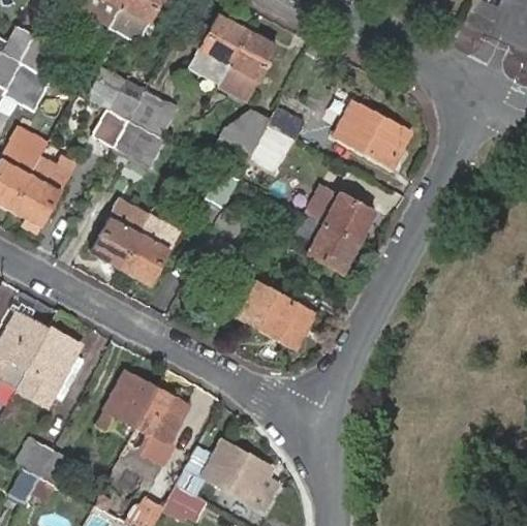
[(120,0),(116,7),(105,28),(128,40),(140,35),(157,0),(120,0)]
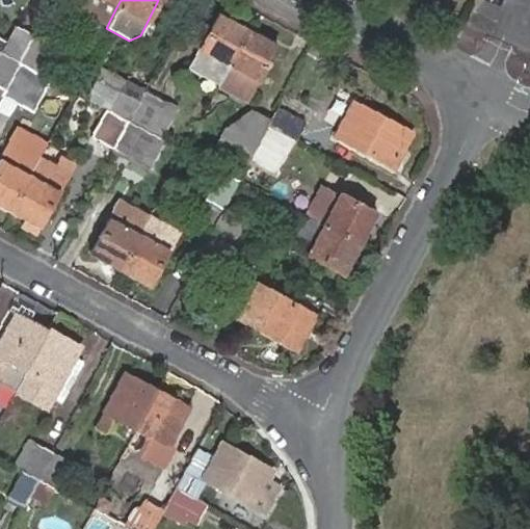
[(219,84),(247,31),(215,14),(186,67),(219,84)]
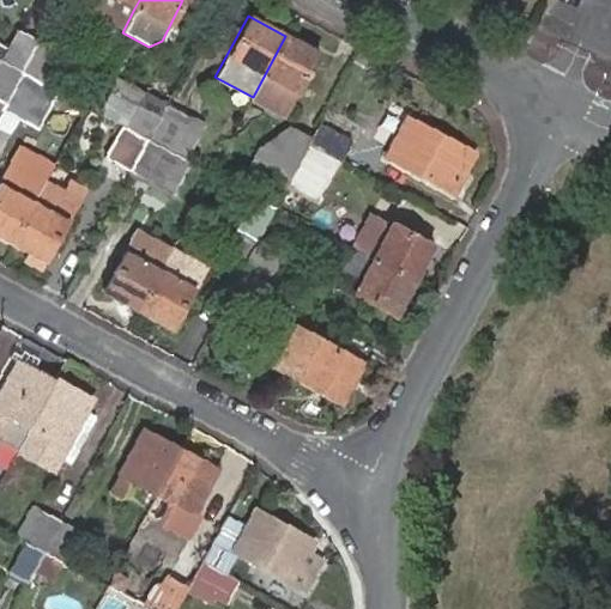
[(0,59),(22,71),(38,40),(18,30),(8,50),(0,44),(0,59)]
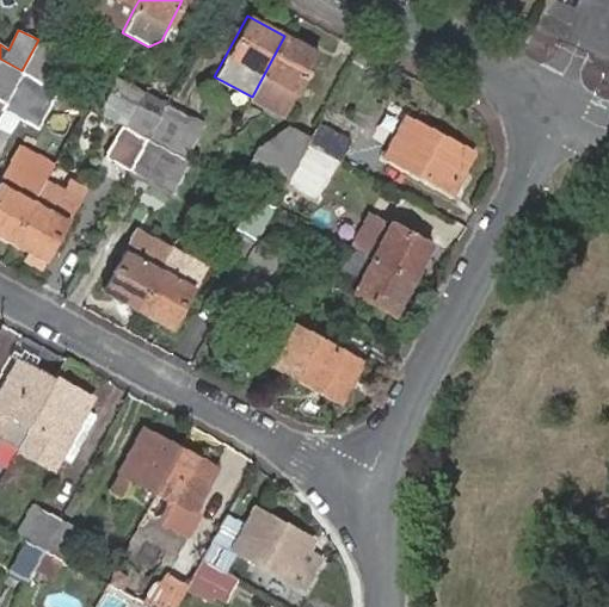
[(317,54),(284,36),(252,97),(285,115),(317,54)]
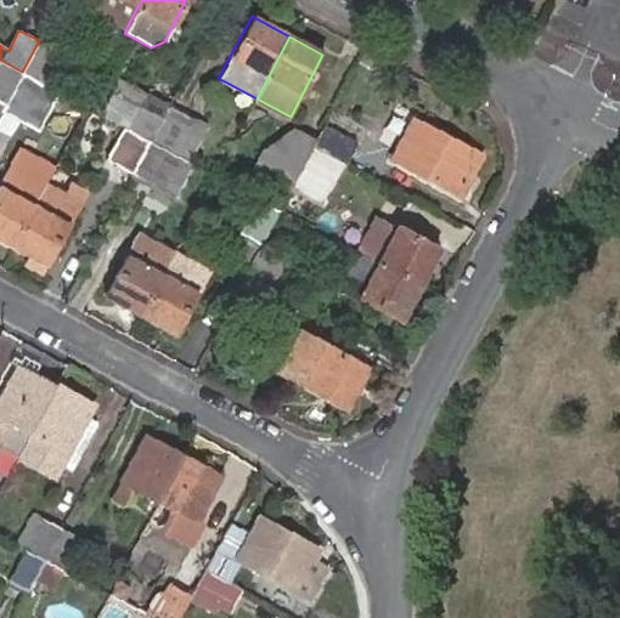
[(56,50),(39,40),(22,72),(39,81),(56,50)]
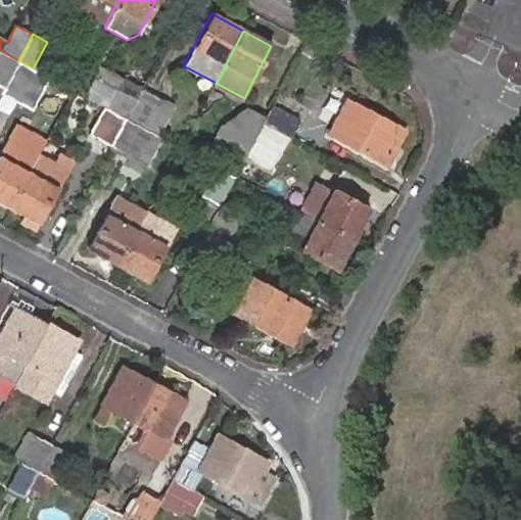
[(4,88),(18,60),(0,50),(0,86),(1,87),(4,88)]
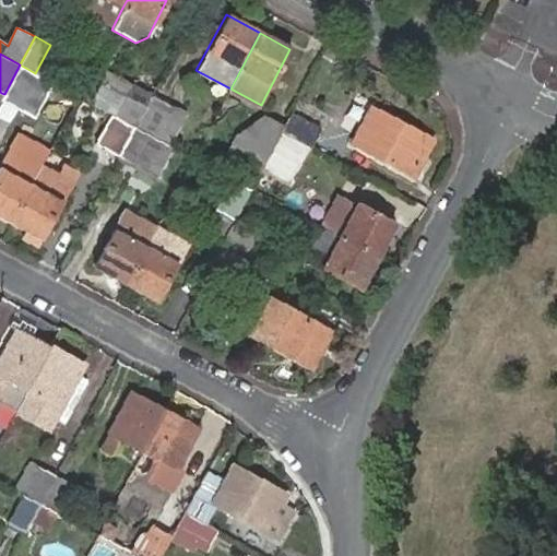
[(20,64),(4,94),(2,98),(18,107),(27,87),(42,95),(50,80),(35,73),(20,64)]
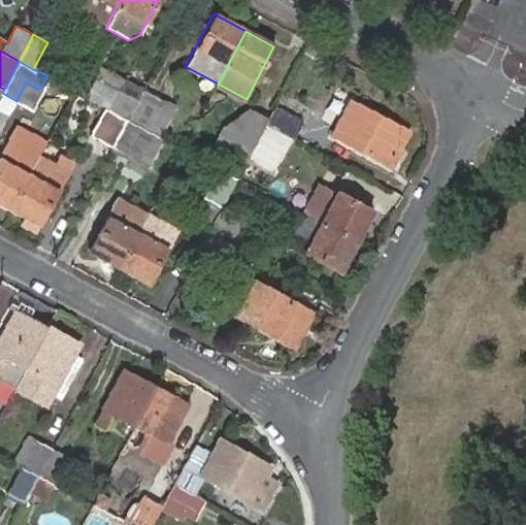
[(108,108),(122,83),(101,72),(88,98),(96,102),(108,108)]
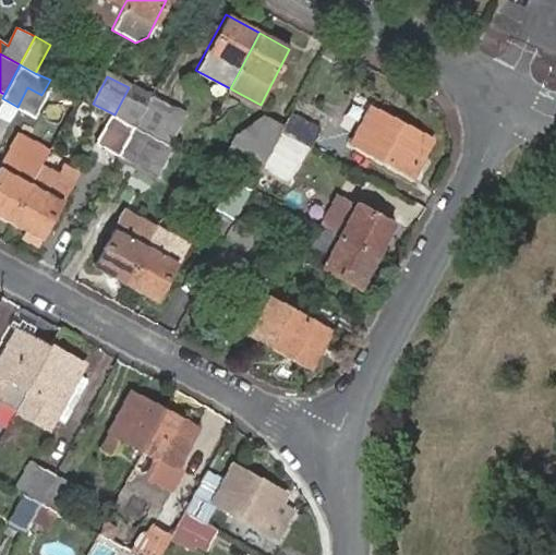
[(129,87),(115,115),(135,127),(153,95),(132,83),(129,87)]
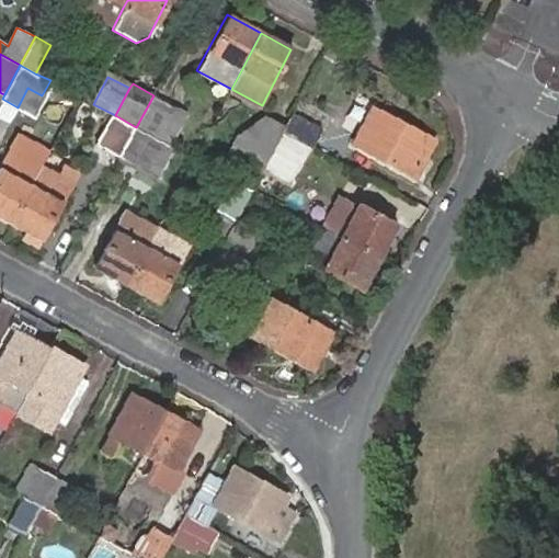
[(153,95),(136,127),(152,135),(164,141),(170,132),(159,126),(170,103),(153,95)]
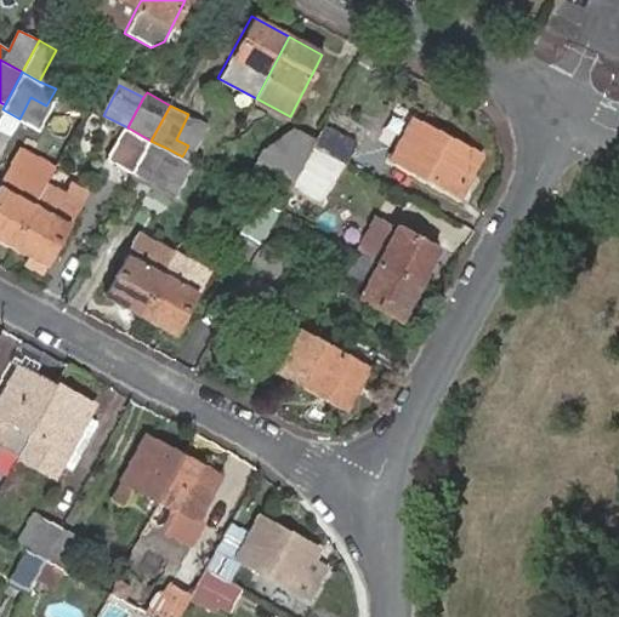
[(391,158),(458,194),(480,152),(413,116),(391,158)]
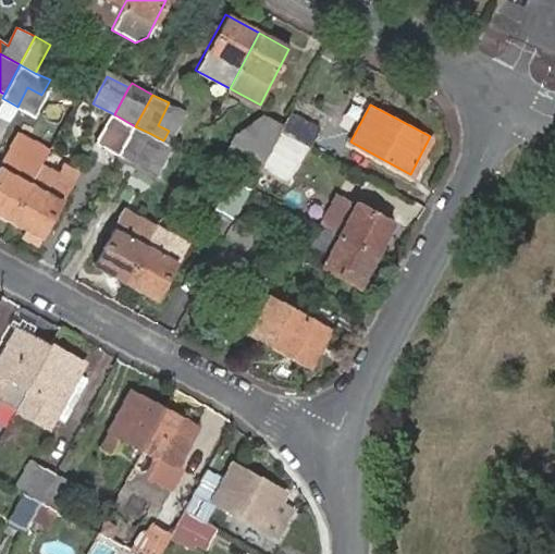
[(114,114),(101,108),(86,136),(100,145),(114,114)]
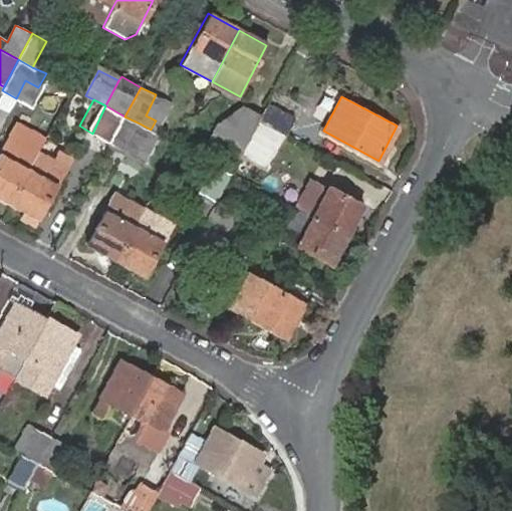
[(259,120),(284,135),(293,118),(268,104),(259,120)]
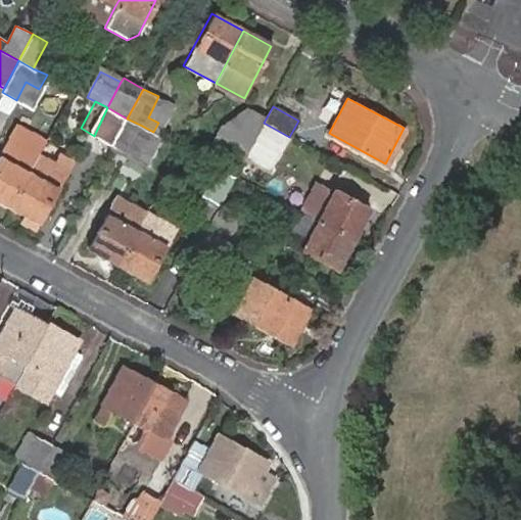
[(127,119),(107,107),(94,136),(113,145),(127,119)]
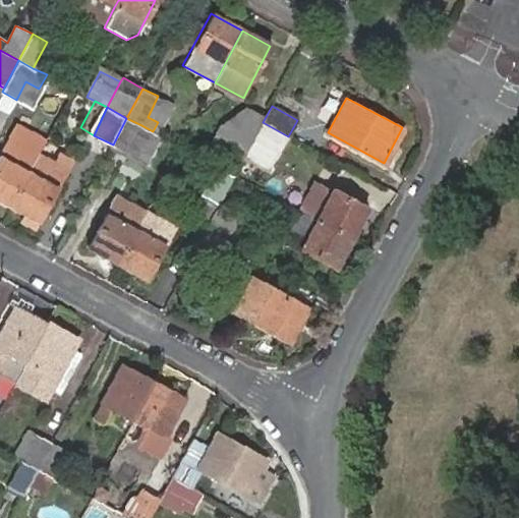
[(126,118),(113,145),(127,153),(141,125),(126,118)]
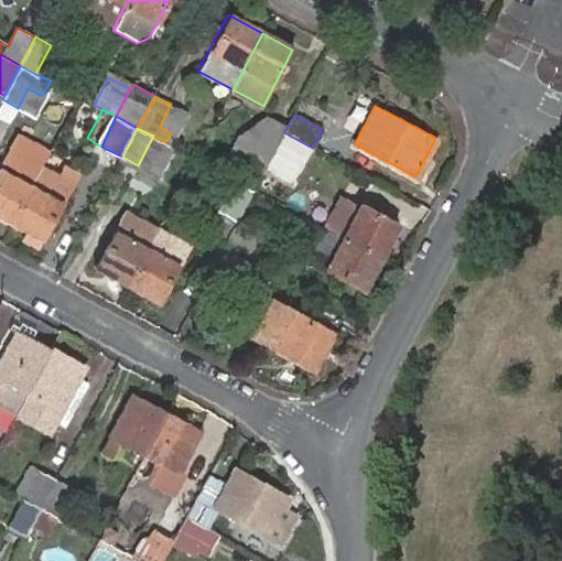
[(303,164),(312,148),(284,132),(276,149),(303,164)]
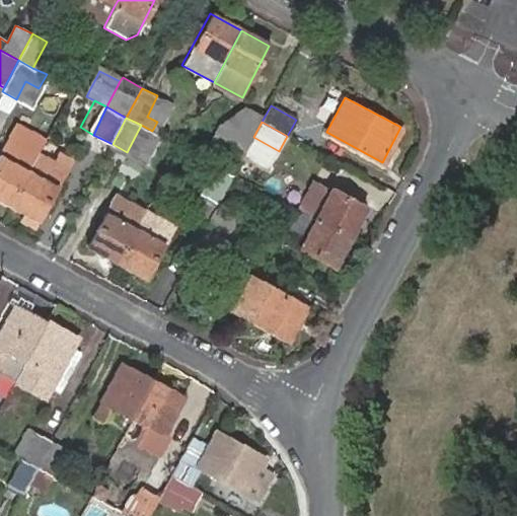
[(158,135),(152,131),(141,125),(127,152),(145,161),(158,135)]
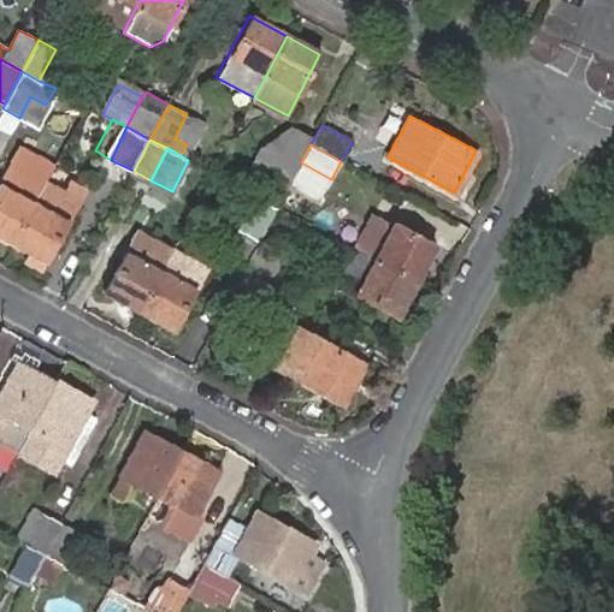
[(10,165),(43,183),(46,178),(52,166),(18,149),(10,165)]
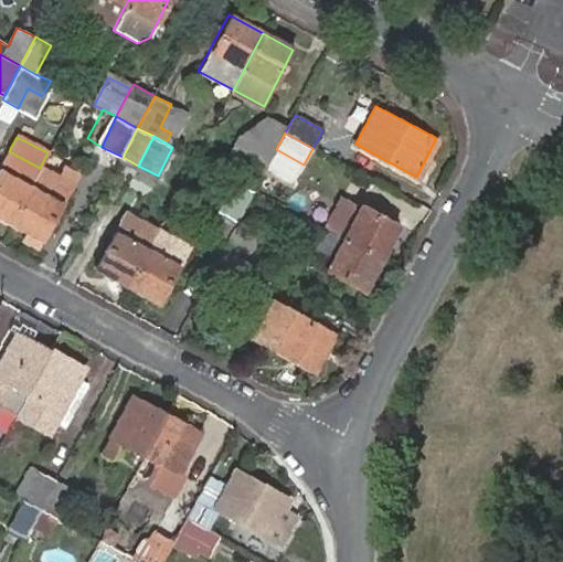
[(253,145),(235,180),(254,191),(266,169),(273,156),(253,145)]
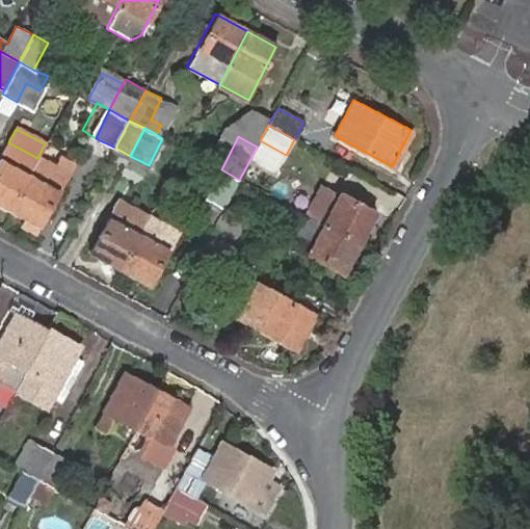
[(276,174),(286,155),(260,140),(257,147),(250,159),(276,174)]
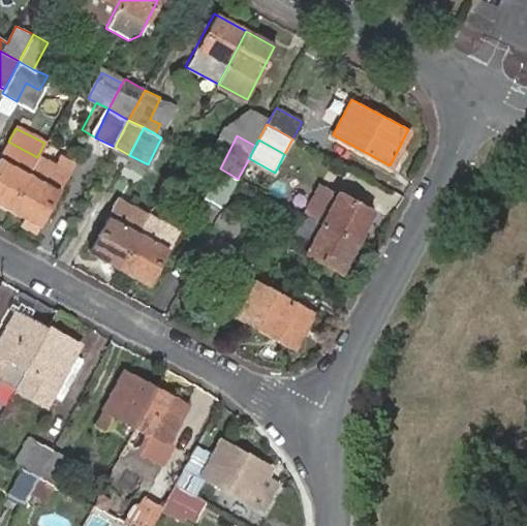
[(0,203),(10,209),(37,157),(8,142),(0,156),(0,203)]
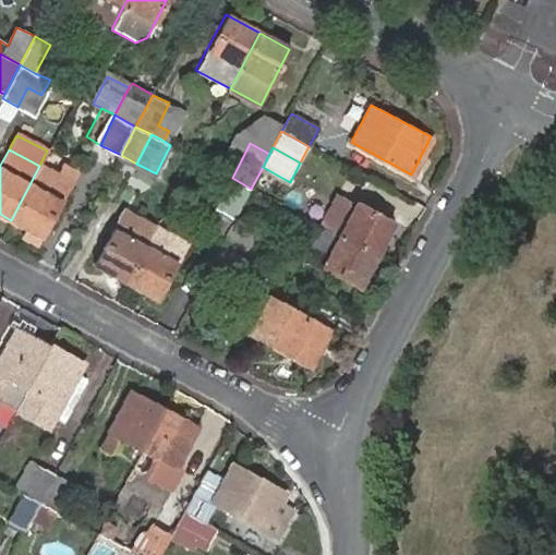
[(39,166),(11,220),(41,236),(68,189),(58,183),(63,172),(41,161),(39,166)]
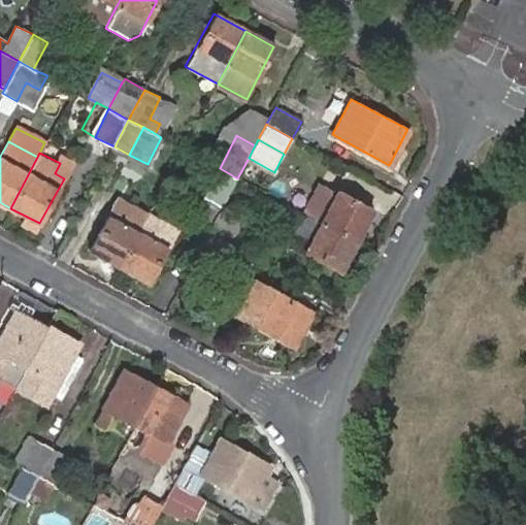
[(64,178),(69,169),(60,163),(55,173),(64,178)]
